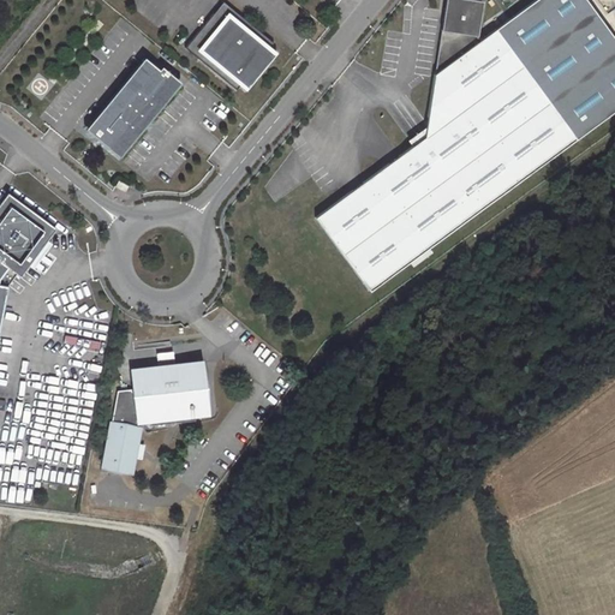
[(442,0),(433,73),(481,40),(477,35),(482,6),(478,0),(442,0)]
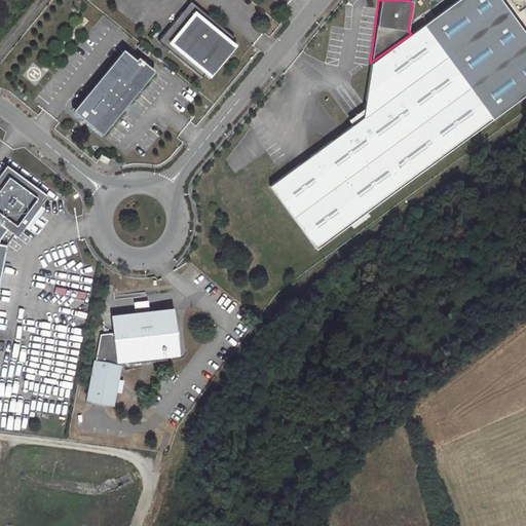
[(525,37),(498,0),(456,0),(424,25),(493,117),(525,92),(525,37)]
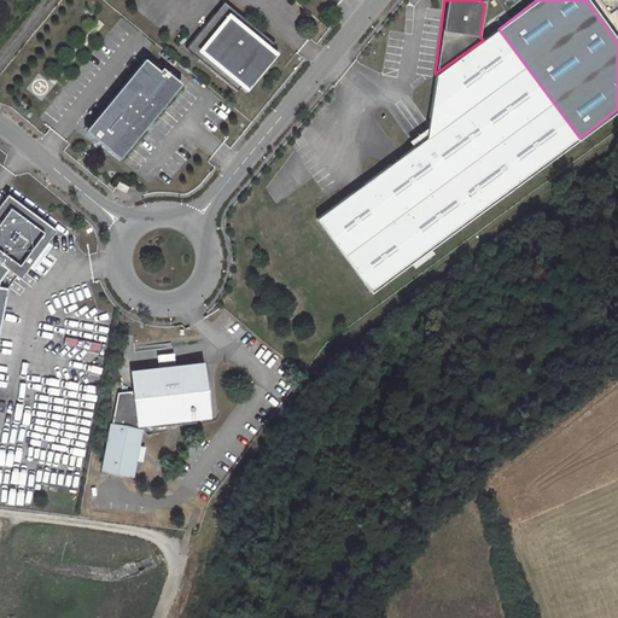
[(244,98),(277,60),(275,60),(274,63),(269,58),(274,52),(223,9),(185,54),(234,98),(240,91),(245,95),(244,98)]
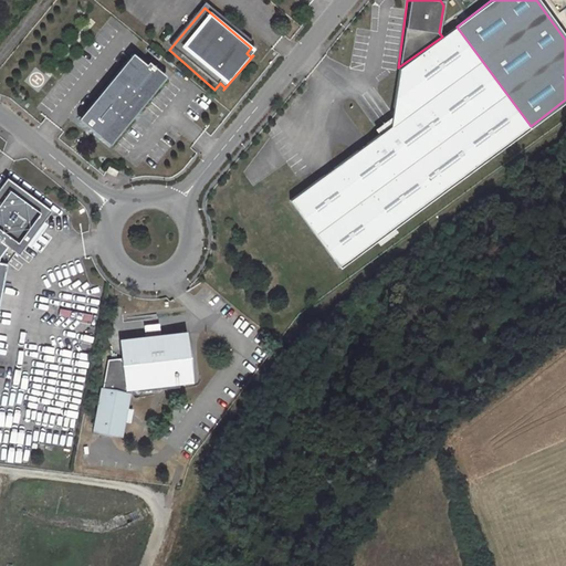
[(442,37),(398,67),(391,109),(399,121),(290,203),(341,271),(531,126),(457,27),(442,37)]
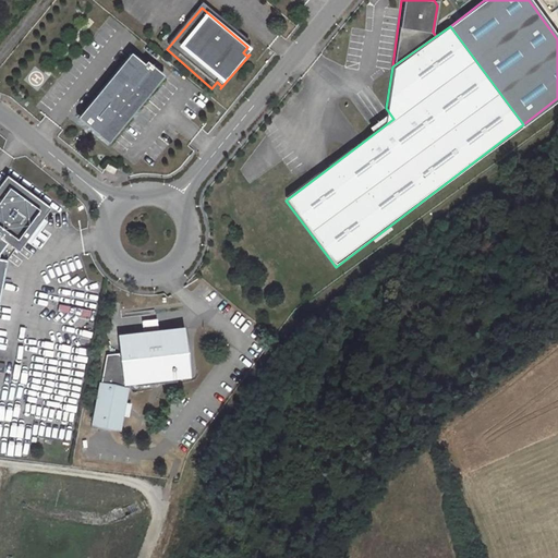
[(130,56),(83,117),(110,141),(161,82),(130,56)]
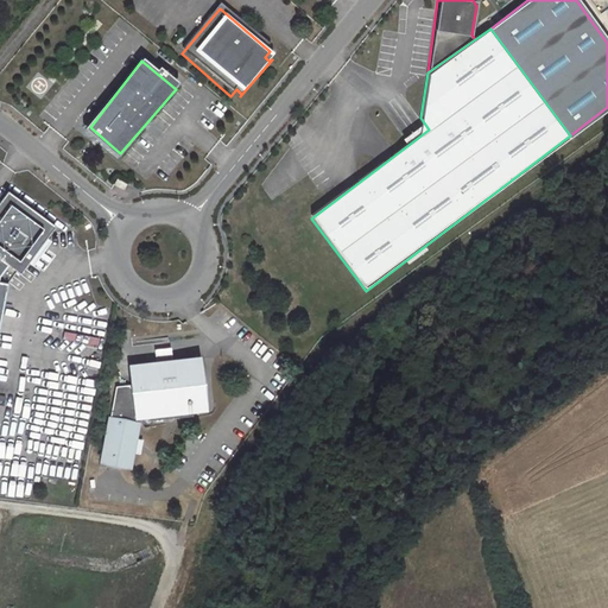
[(127,185),(116,179),(112,188),(124,192),(127,185)]
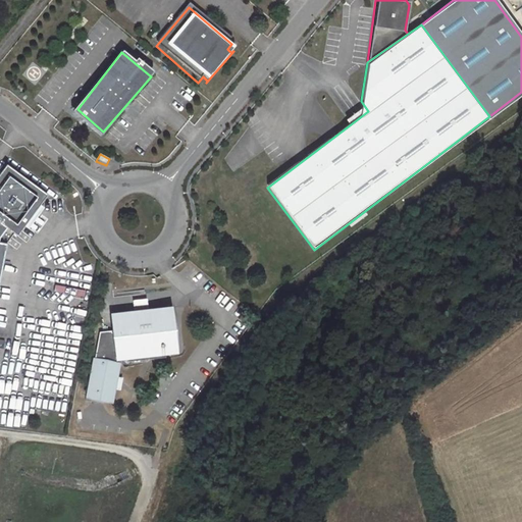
[(0,266),(5,243),(12,232),(15,235),(23,223),(38,204),(46,193),(4,163),(0,168),(0,266)]
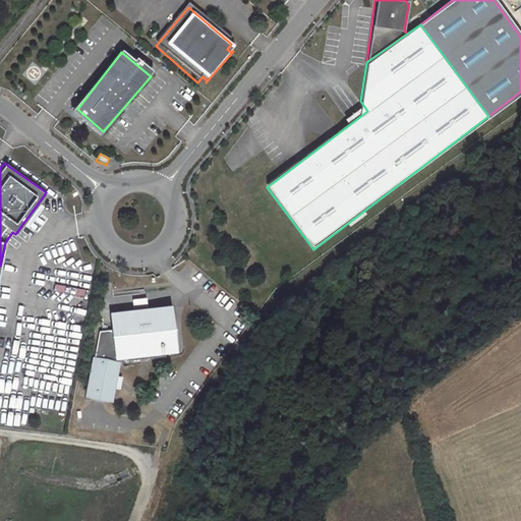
[(38,204),(23,223),(27,227),(43,208),(38,204)]
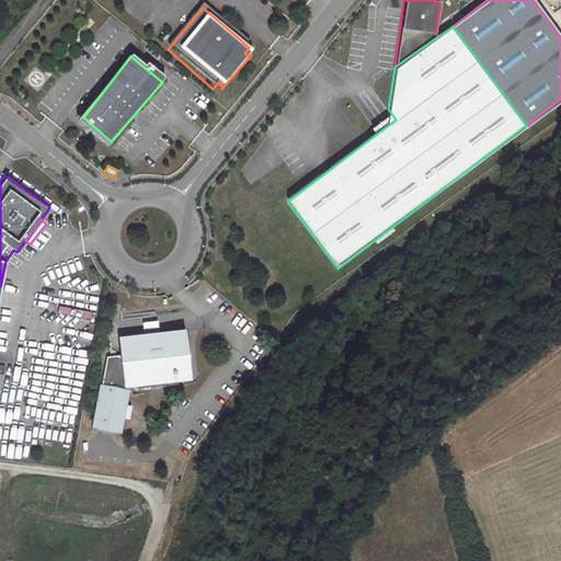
[(186,330),(124,335),(125,355),(127,382),(191,377),(186,330)]
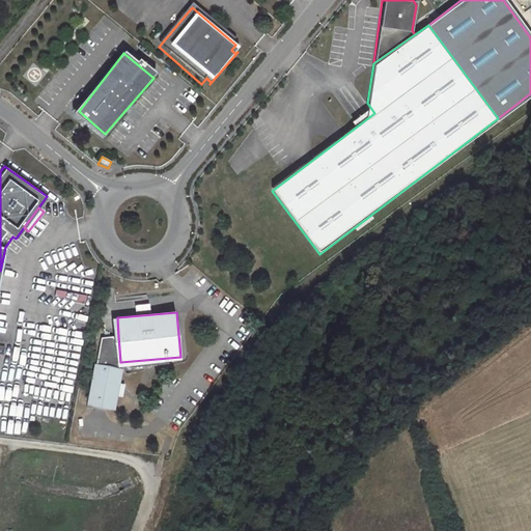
[(103,337),(99,363),(121,367),(120,362),(118,336),(103,337)]
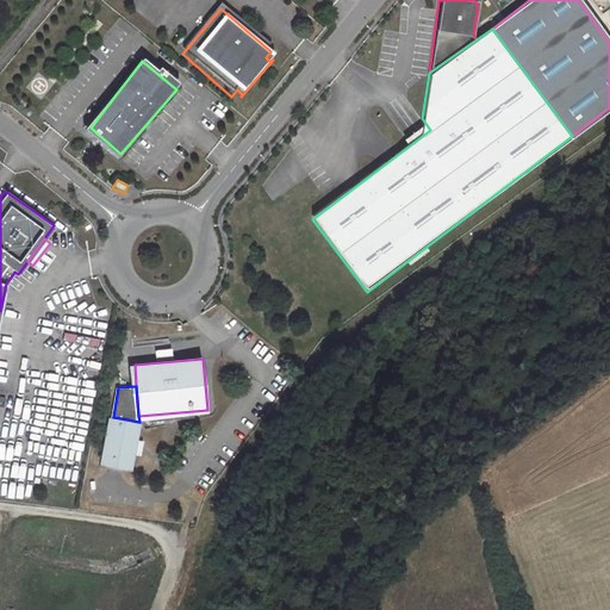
[(139,422),(113,417),(104,464),(130,468),(139,422)]
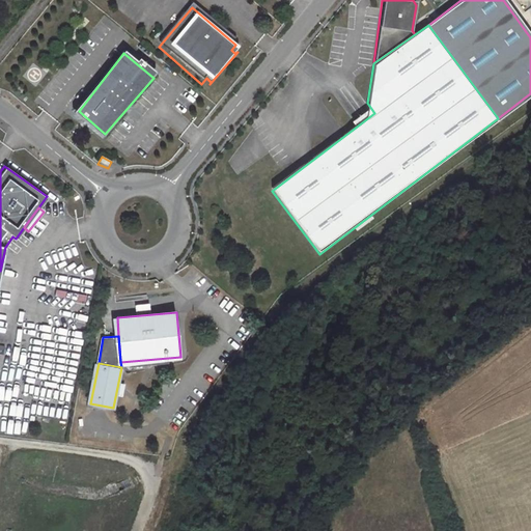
All buildings are outlined.
